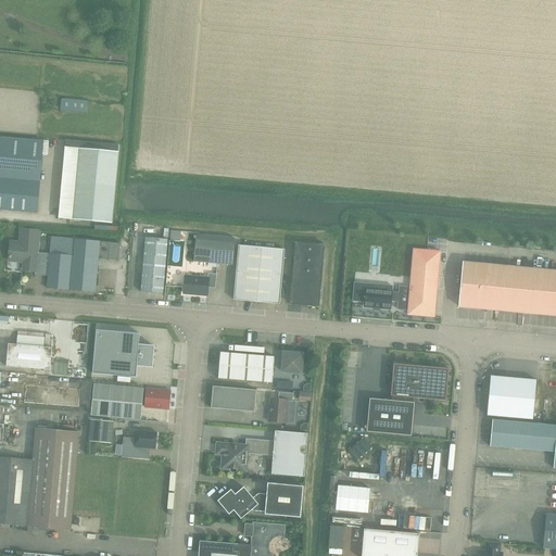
[(88,101),(61,99),(60,110),(87,113),(88,101)]
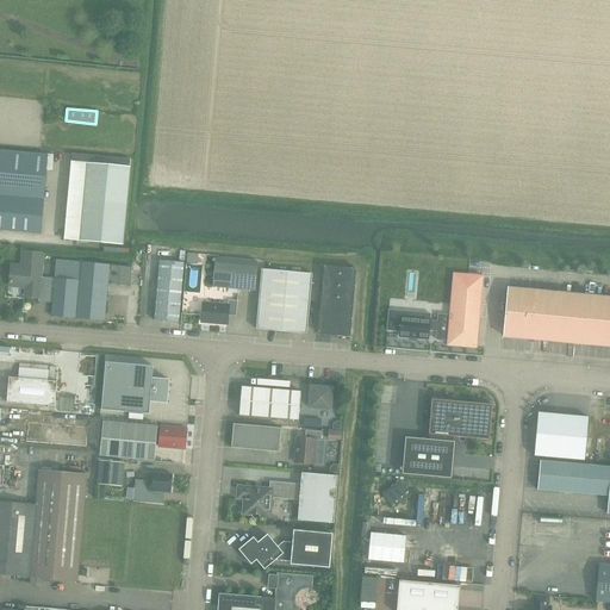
[(64,240),(79,241),(124,246),(131,167),(130,167),(130,159),(72,154),(70,162),(64,240)]
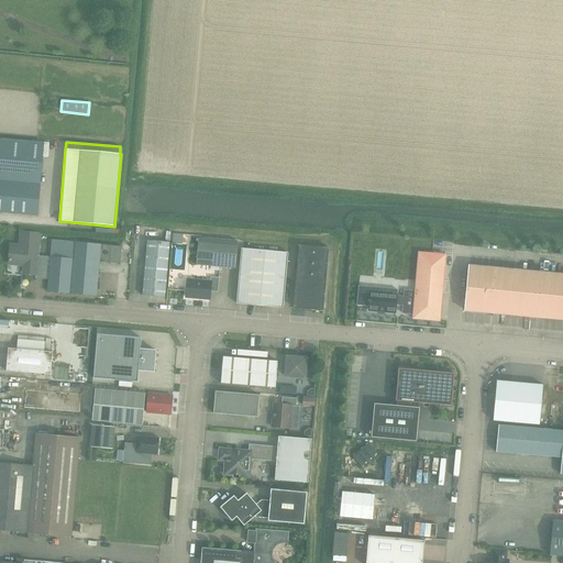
[(0,153),(0,201),(39,205),(43,157),(0,153)]
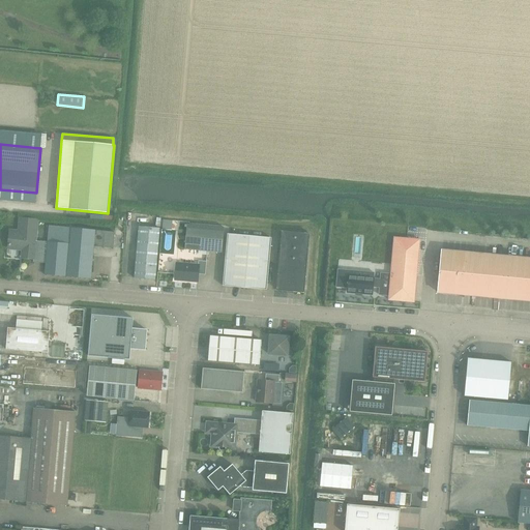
[(33,258),(34,258),(36,241),(37,241),(39,219),(19,217),(18,230),(10,229),(9,248),(23,249),(22,257),(33,258)]
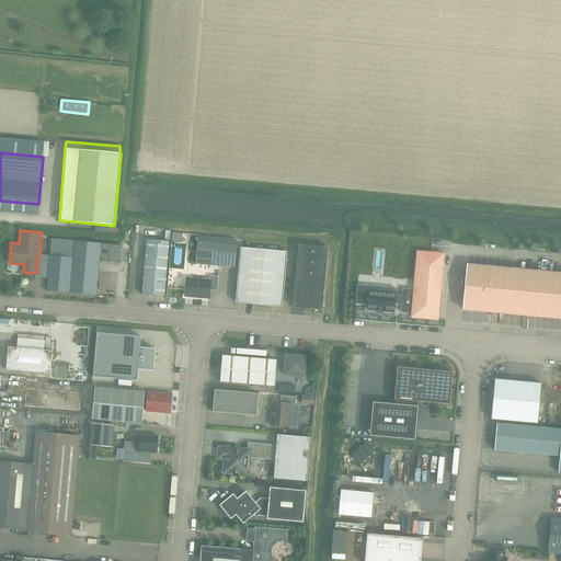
[(197,238),(195,264),(235,267),(237,241),(197,238)]
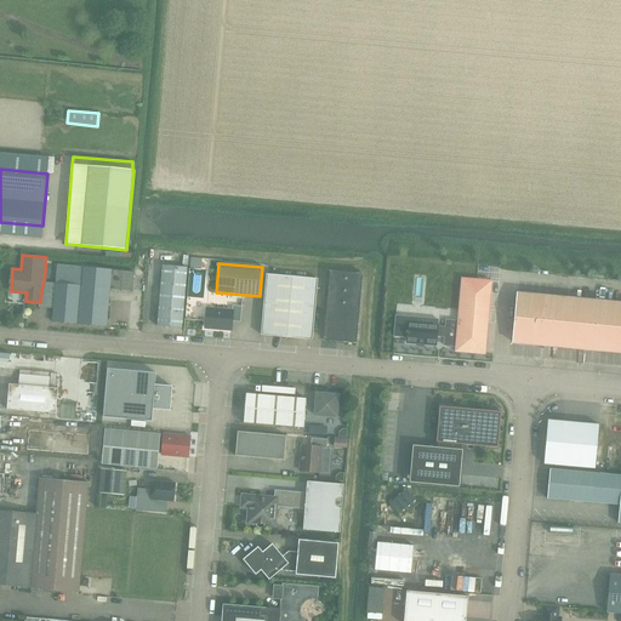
[(163,266),(158,326),(182,329),(187,268),(163,266)]
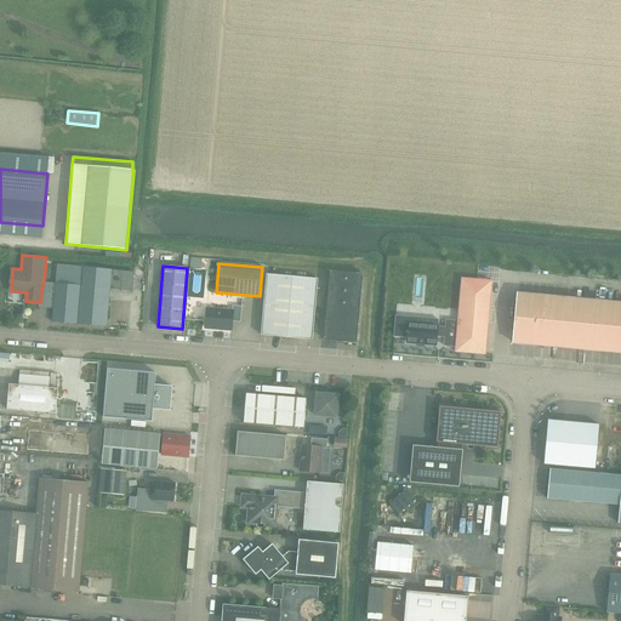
[(40,302),(39,302),(39,307),(53,308),(52,323),(106,328),(109,289),(132,291),(135,272),(84,268),(81,286),(80,286),(81,271),(57,268),(56,284),(44,283),(43,283),(40,302)]
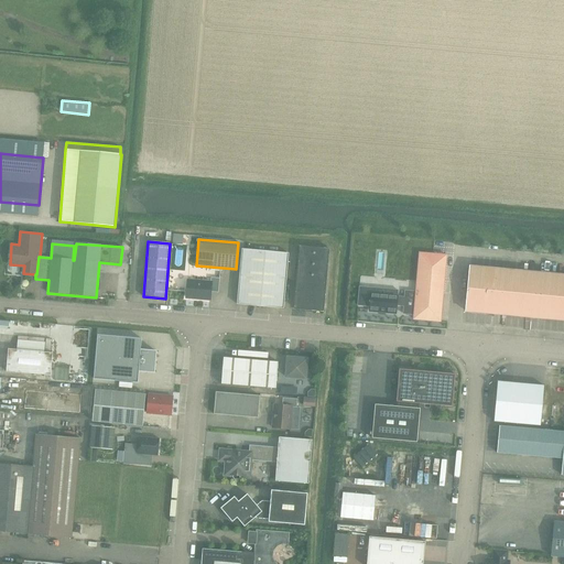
[(300,246),(294,308),(306,310),(306,311),(324,312),(329,249),(300,246)]
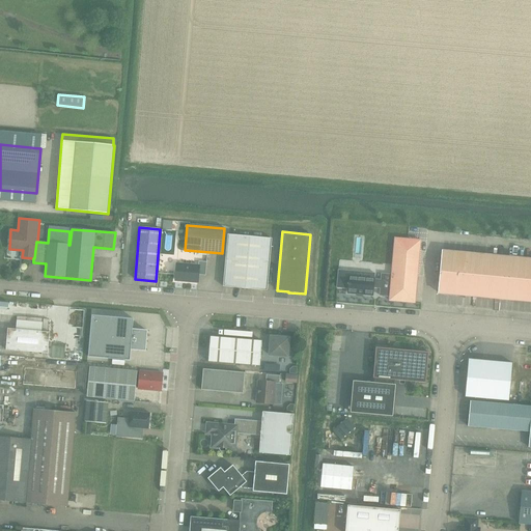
[(223,286),(267,290),(272,239),(228,234),(223,286)]
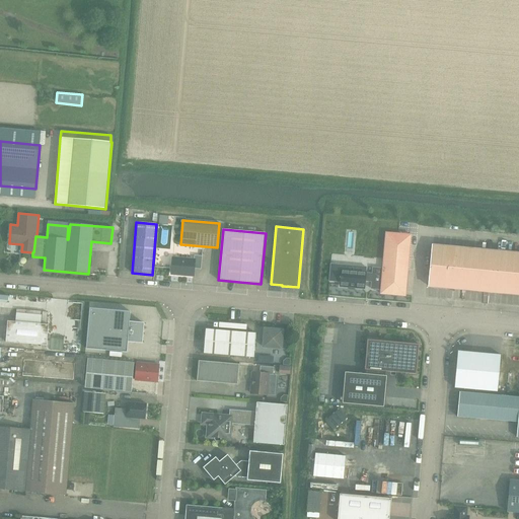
[(385,233),(382,269),(373,268),(372,274),(365,274),(366,268),(330,265),(329,281),(340,282),(340,286),(364,288),(365,281),(371,282),(371,289),(380,290),(380,294),(404,296),(411,235),(385,233)]
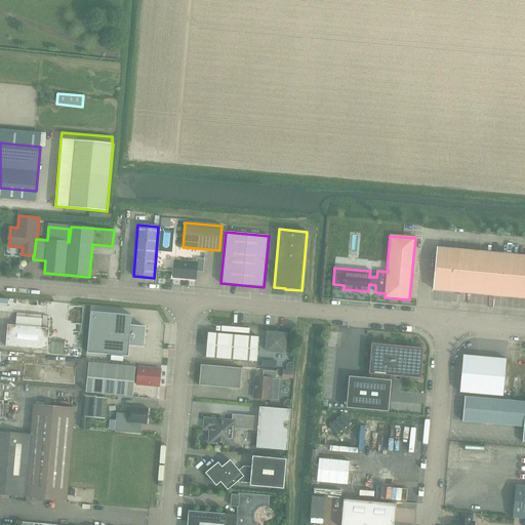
[(437,248),(435,269),(447,270),(448,270),(449,249),(437,248)]
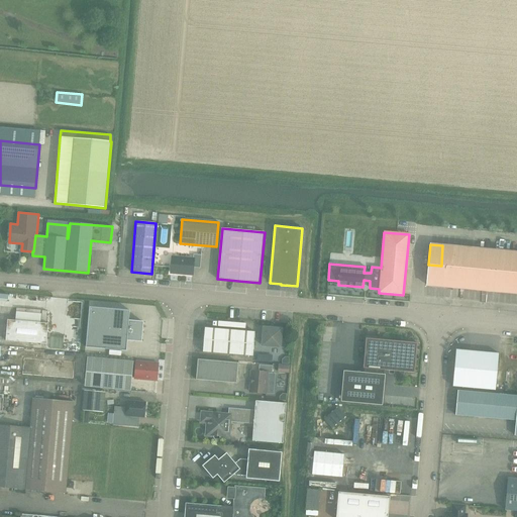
[(442,245),(441,266),(453,267),(455,247),(454,247),(442,245)]
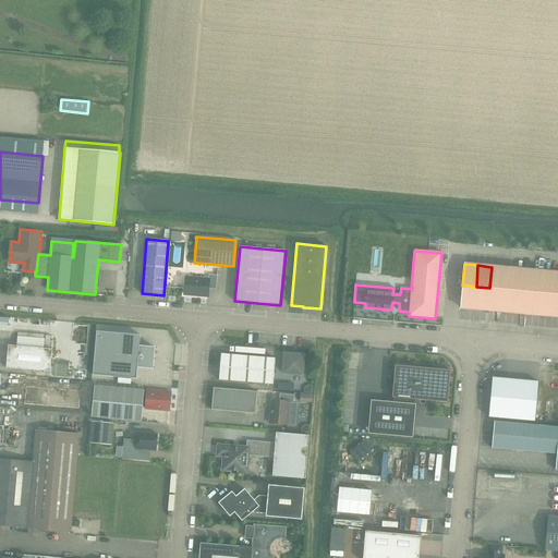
[(492,267),(489,288),(502,290),(505,268),(504,268),(492,267)]
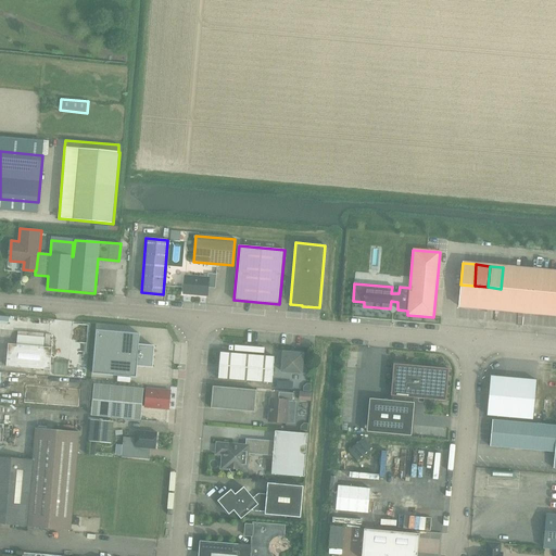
[(503,267),(501,289),(515,290),(517,268),(515,268),(503,267)]
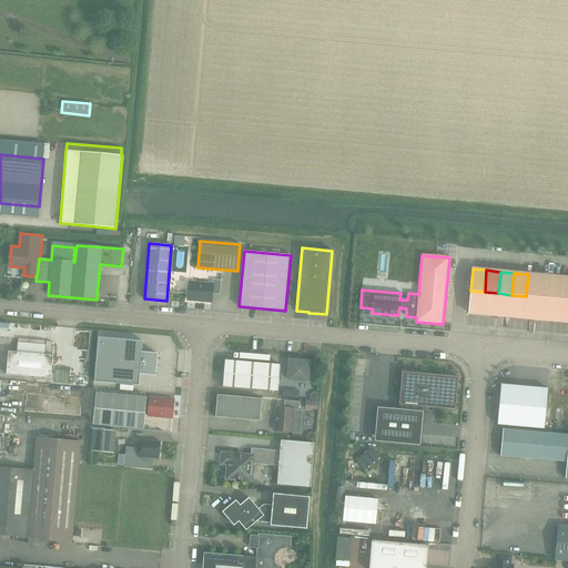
[(528,274),(526,296),(539,297),(541,275),(539,275),(528,274)]
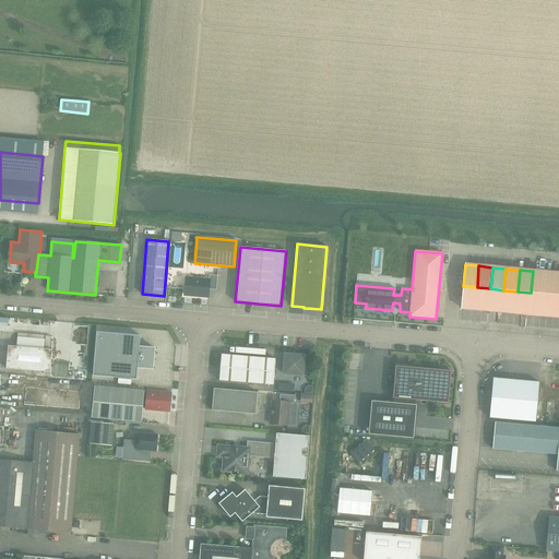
[(533,271),(531,293),(544,294),(546,272),(544,272),(533,271)]
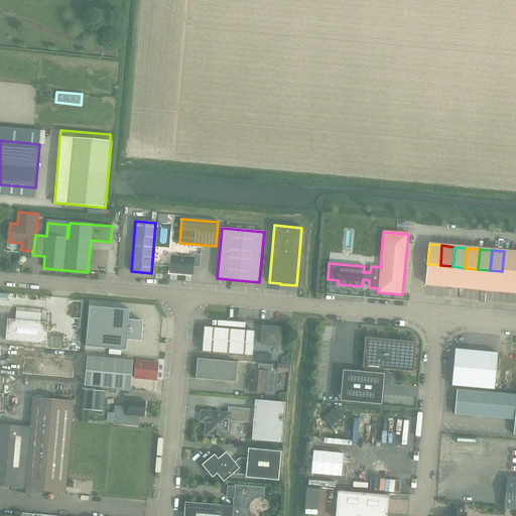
[(504,251),(502,271),(515,272),(515,256),(515,252),(514,252),(504,251)]
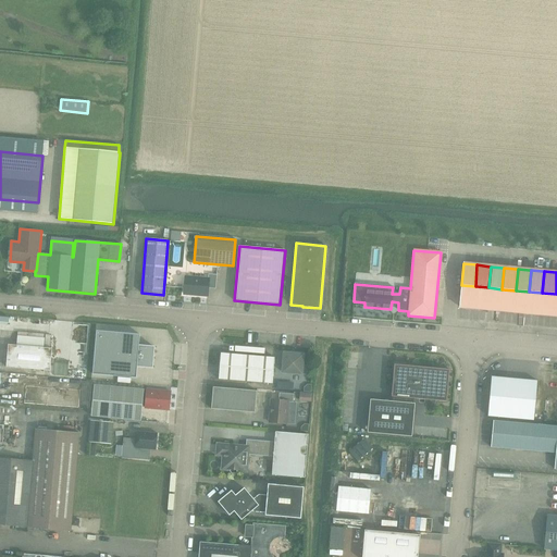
[(185,277),(184,294),(208,296),(208,288),(215,289),(217,275),(208,274),(208,280),(185,277)]
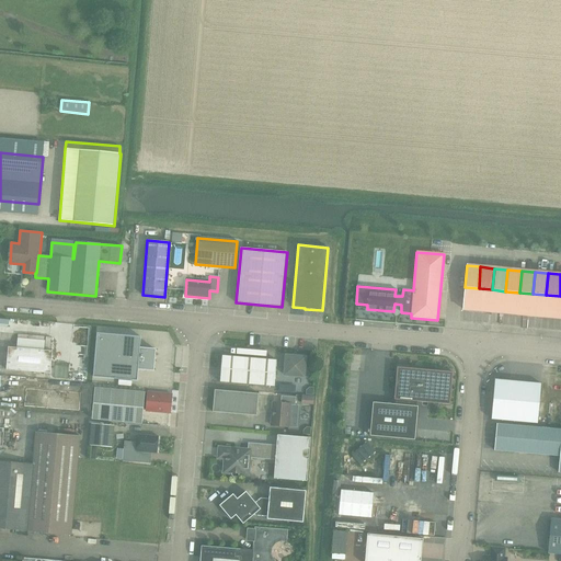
[(465,287),(462,310),(477,311),(478,298),(479,289),(479,288),(478,288),(465,287)]
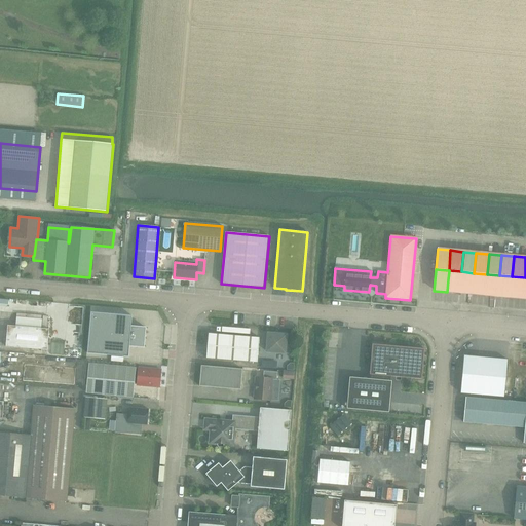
[(448,279),(447,292),(459,293),(461,272),(461,271),(449,270),(449,271),(448,279)]
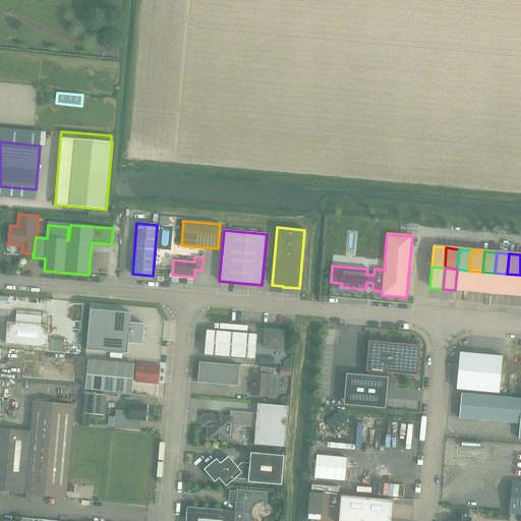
[(457,270),(455,290),(467,291),(469,271),(457,269),(457,270)]
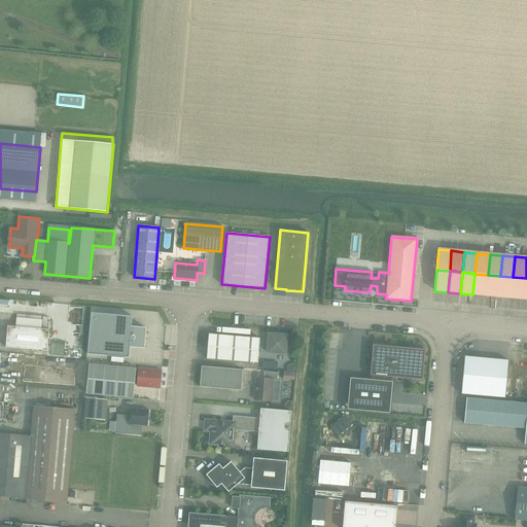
[(475,274),(472,294),(485,295),(486,295),(488,275),(475,274)]
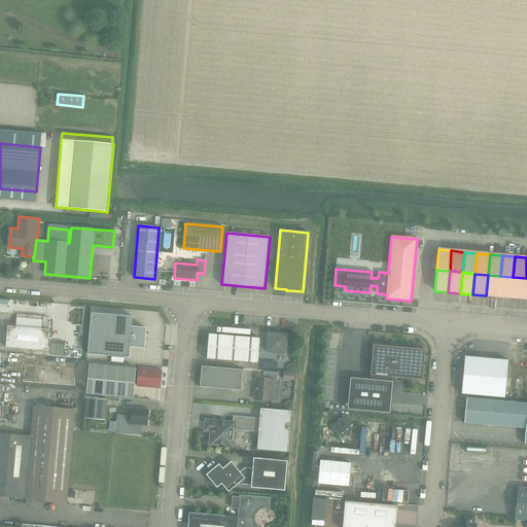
[(488,275),(486,295),(497,296),(498,296),(500,277),(500,276),(488,275)]
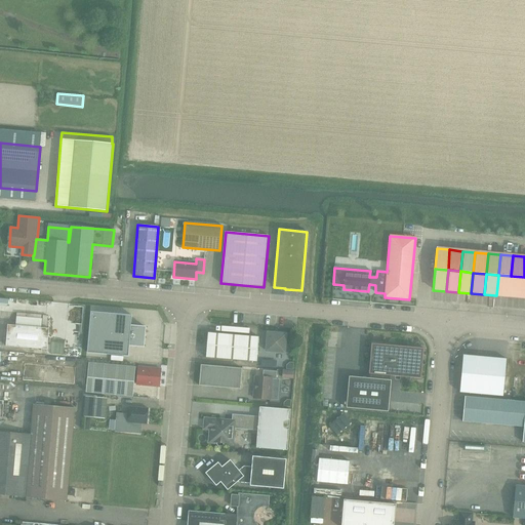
[(498,276),(496,295),(508,296),(509,296),(511,277),(511,276),(498,275),(498,276)]
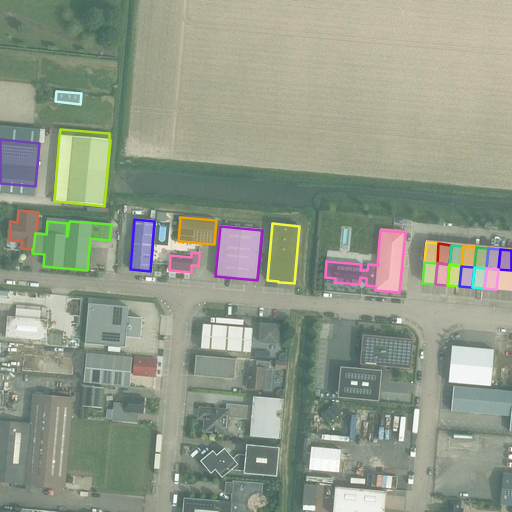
[(498,270),(496,289),(497,289),(507,290),(509,291),(510,271),(511,270),(498,269),(498,270)]
